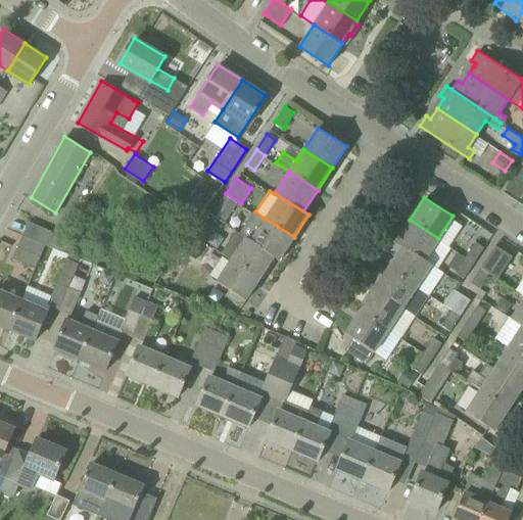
[(95,202),(93,205),(102,210),(104,207),(95,202)]
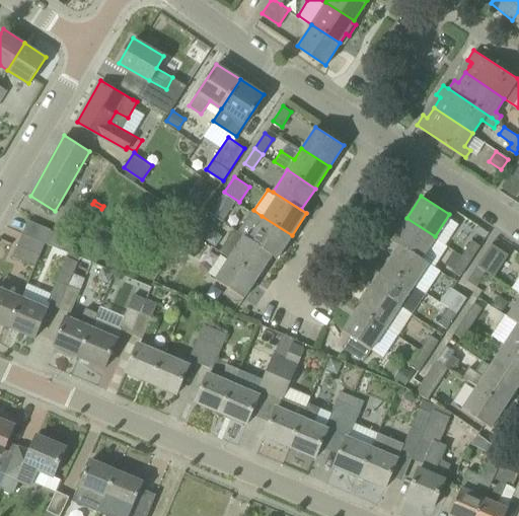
[(223,220),(226,215),(215,207),(211,212),(223,220)]
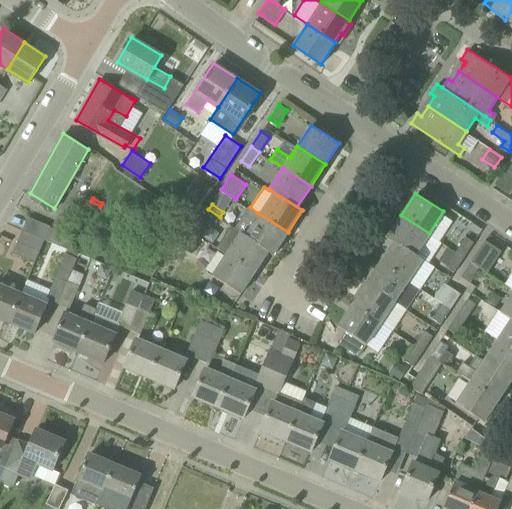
[(258,213),(244,234),(269,250),(274,253),(288,232),(258,213)]
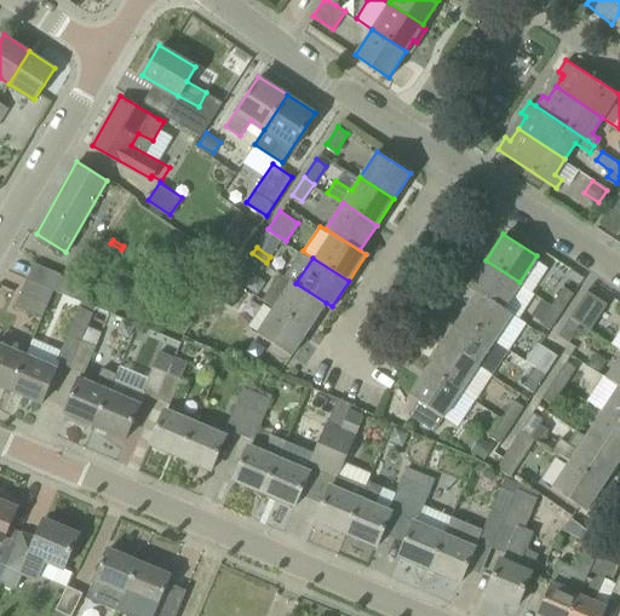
[(34,260),(28,275),(55,287),(61,272),(34,260)]
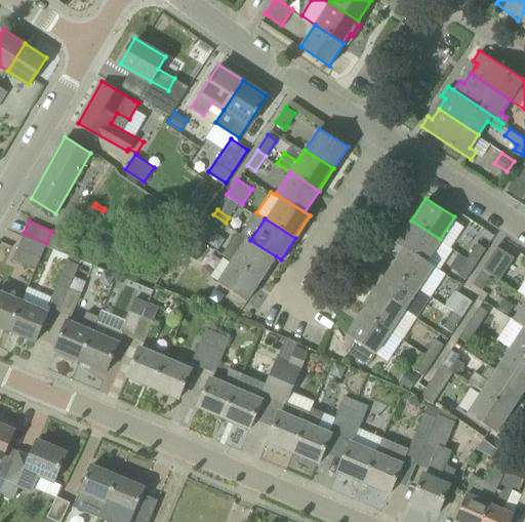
[(404,246),(426,261),(440,239),(411,221),(398,242),(404,246)]
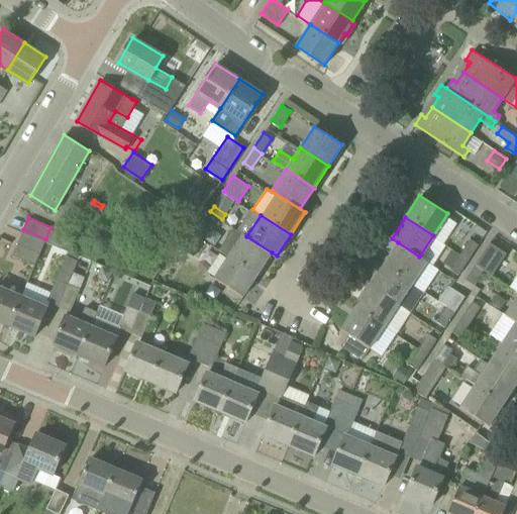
[(203,239),(213,224),(205,218),(195,234),(203,239)]
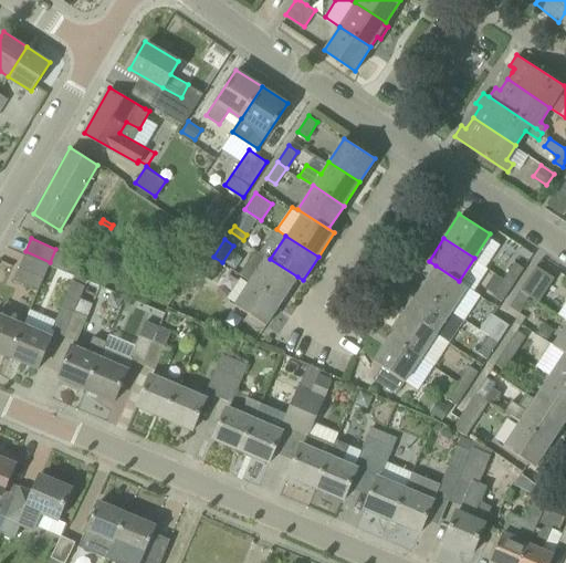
[(50,262),(49,263),(67,270),(71,262),(73,258),(55,249),(50,262)]
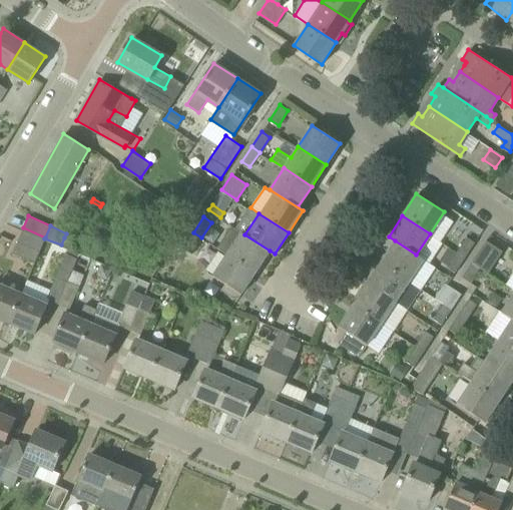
[(217,246),(227,253),(255,272),(270,250),(244,234),(236,228),(231,225),(217,246)]
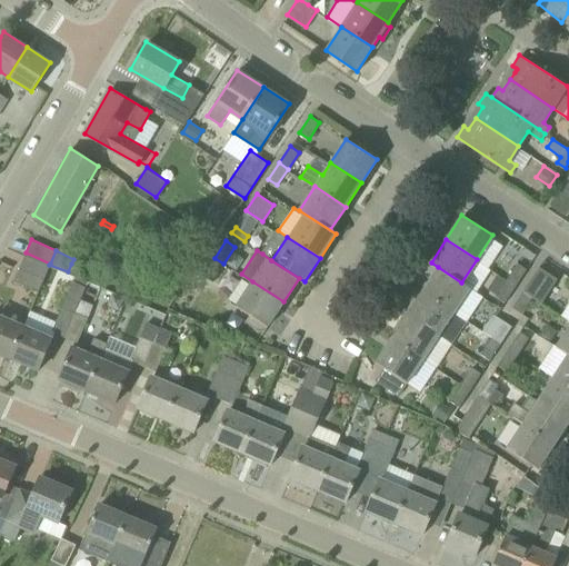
[(49,265),(50,264),(26,252),(13,280),(38,290),(49,265)]
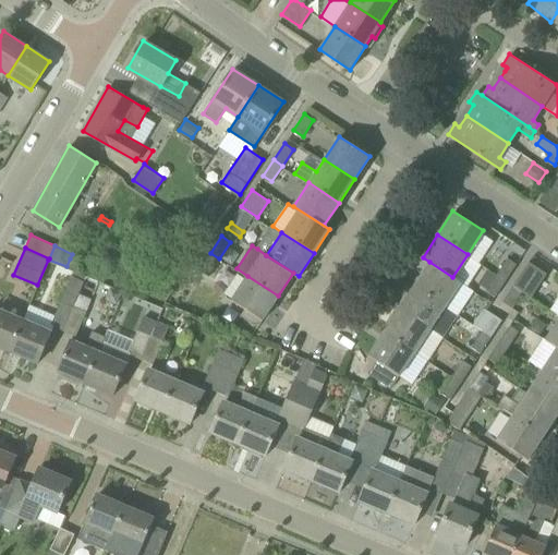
[(231,266),(219,258),(210,253),(199,268),(219,282),(231,266)]
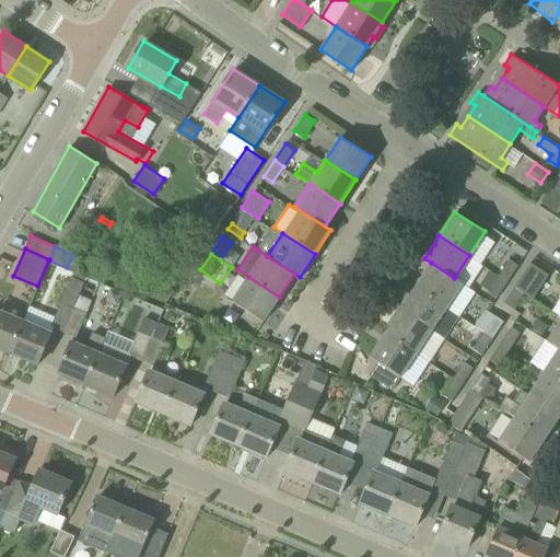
[(508,280),(515,267),(518,264),(509,257),(499,274),(508,280)]
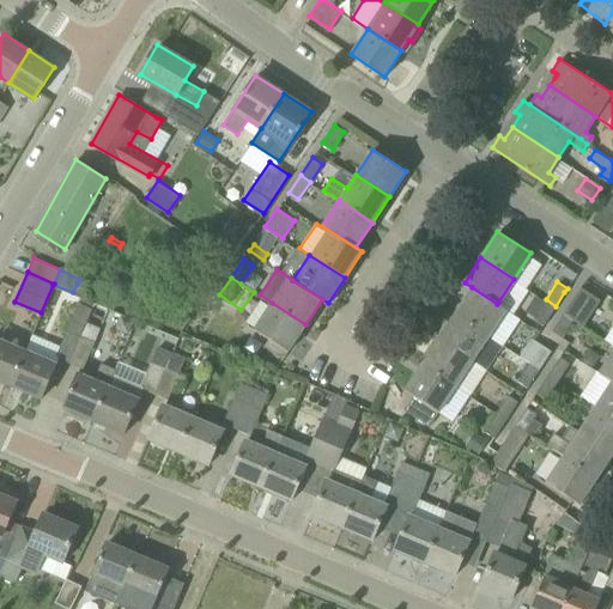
[(489,335),(505,309),(497,304),(472,287),(455,312),(489,335)]
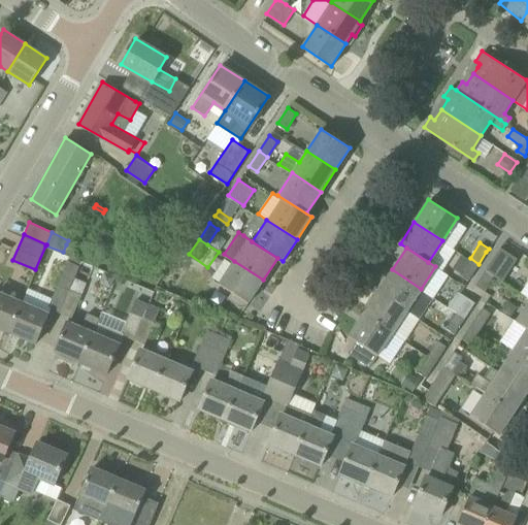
[(502,277),(515,258),(499,248),(486,268),(494,274),(495,273),(502,277)]
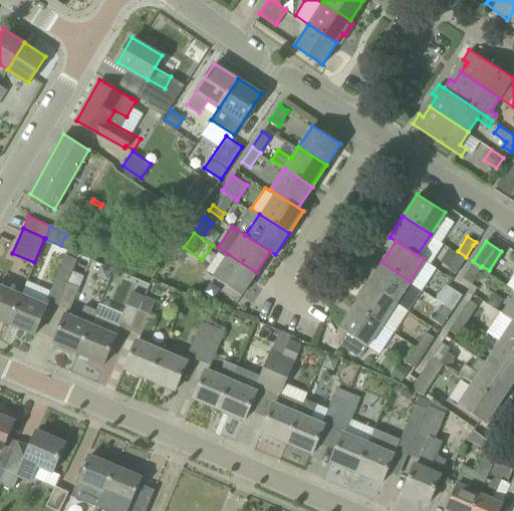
[(456,272),(466,257),(458,251),(448,266),(456,272)]
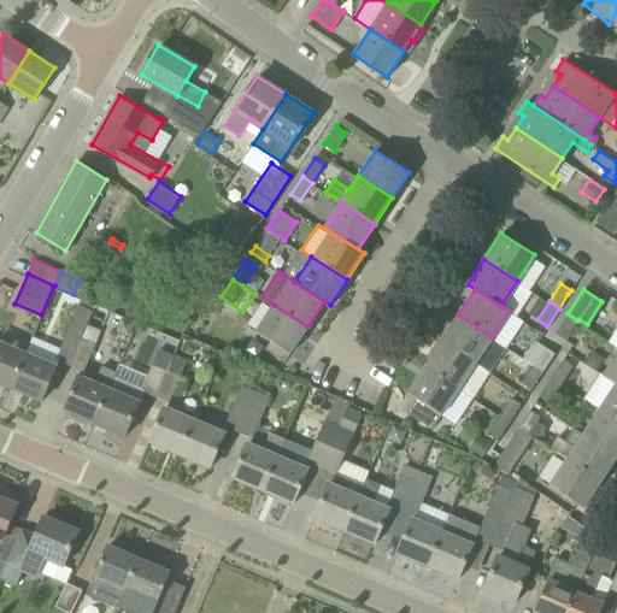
[(87,324),(93,308),(78,304),(57,357),(70,363),(87,324)]
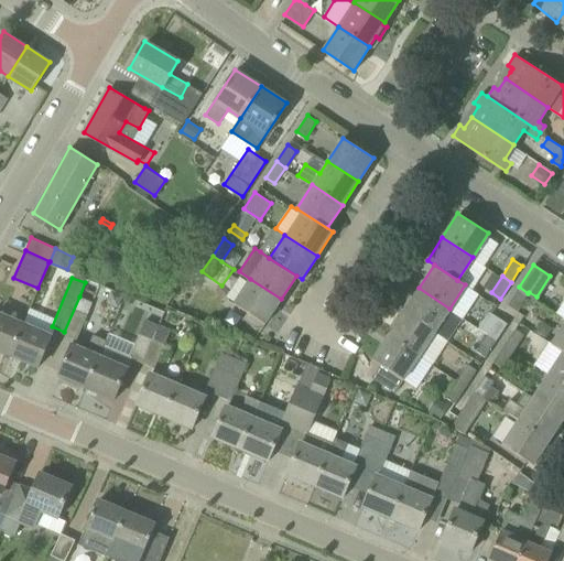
[(281,299),(250,279),(235,302),(266,323),(281,299)]
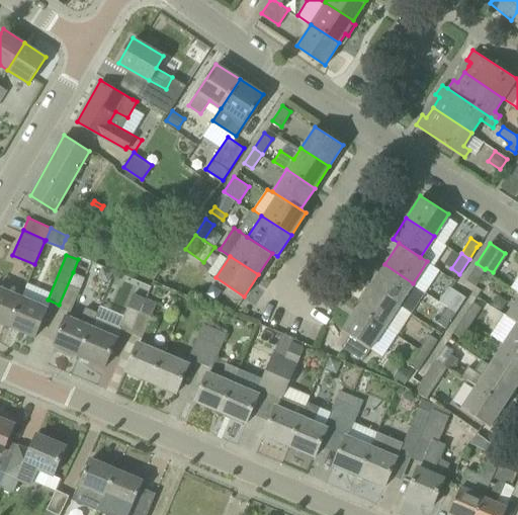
[(475,284),(485,269),(477,263),(466,278),(475,284)]
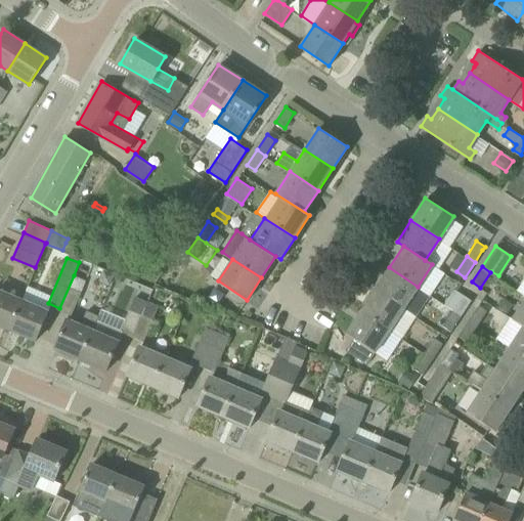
[(403,308),(418,287),(389,267),(376,289),(403,308)]
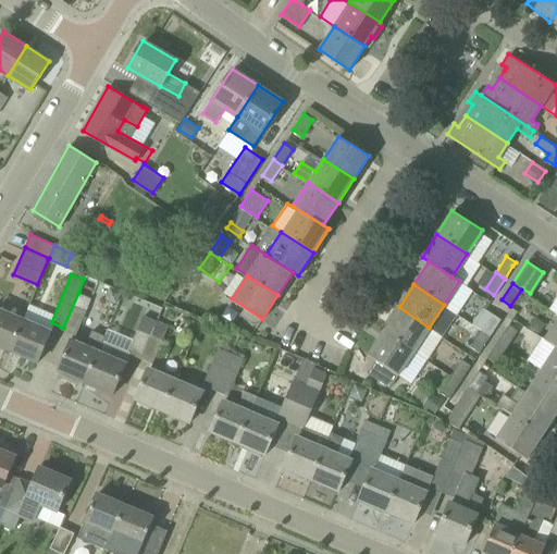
[(76,333),(91,298),(78,293),(63,328),(76,333)]
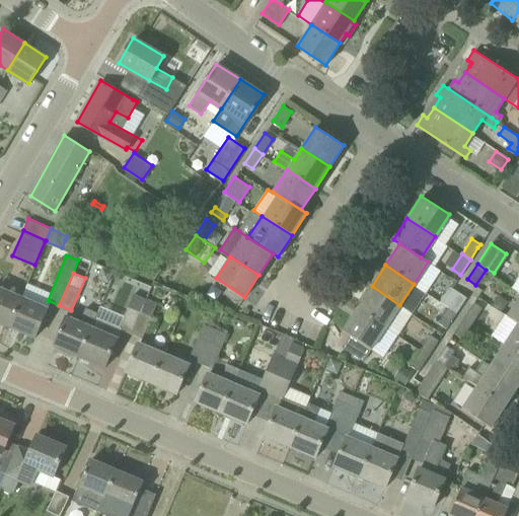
[(386,326),(399,305),(372,286),(358,307),(386,326)]
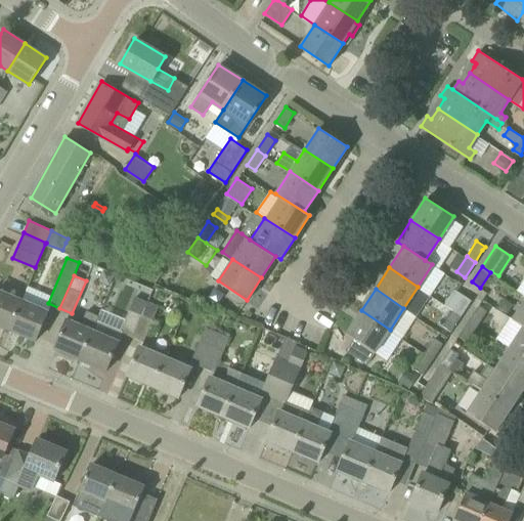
[(0,323),(9,329),(23,300),(0,290),(0,323)]
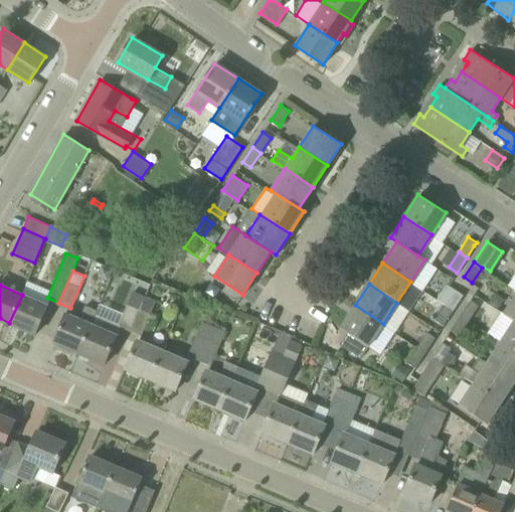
[(454,309),(464,294),(455,289),(445,304),(454,309)]
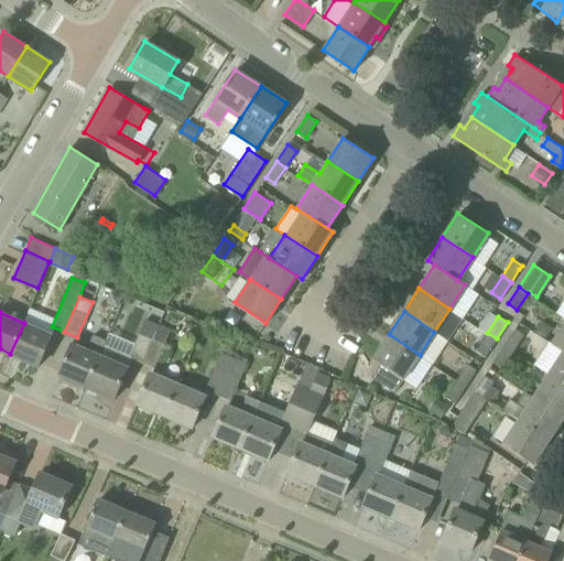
[(130,354),(105,344),(86,387),(115,398),(132,357),(142,362),(147,349),(158,323),(145,317),(130,354)]
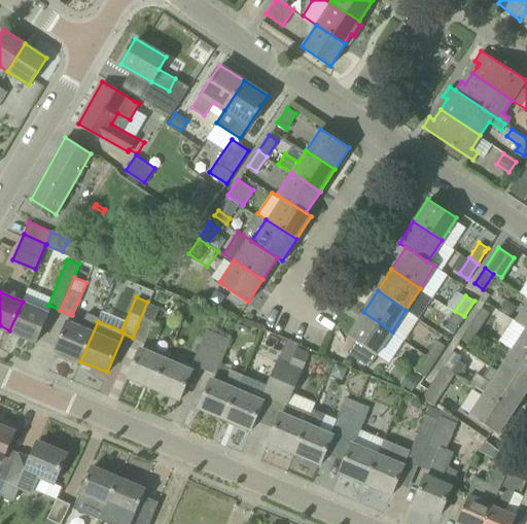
[(36,342),(44,321),(48,313),(23,302),(9,330),(36,342)]
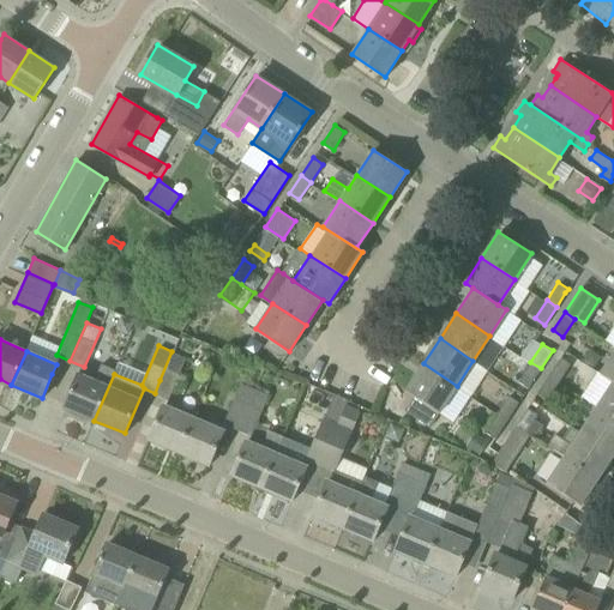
[(187,357),(172,351),(160,380),(155,393),(169,399),(187,357)]
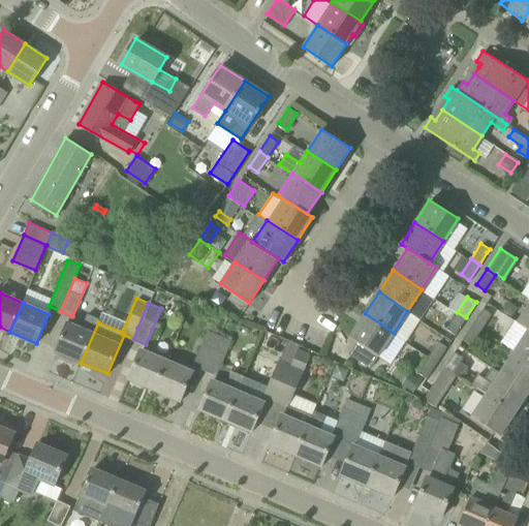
[(528,329),(528,303),(518,321),(528,329)]
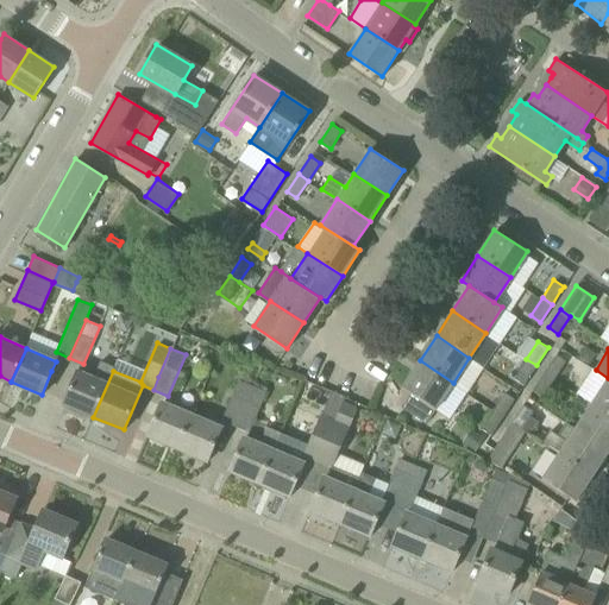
[(554,377),(566,360),(557,353),(545,371),(554,377)]
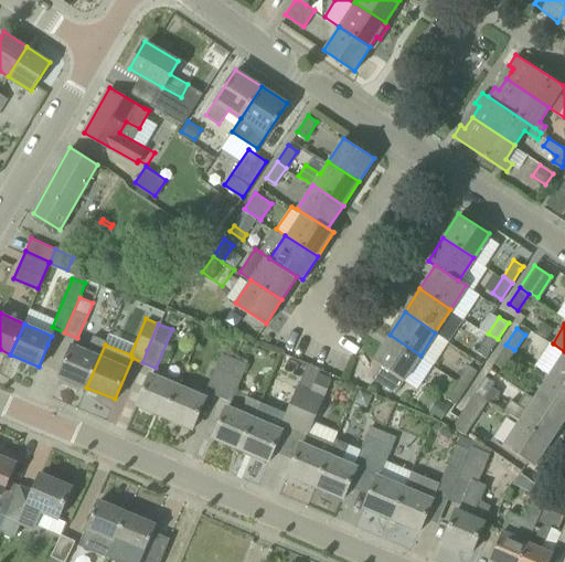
[(487,356),(498,339),(488,333),(477,350),(487,356)]
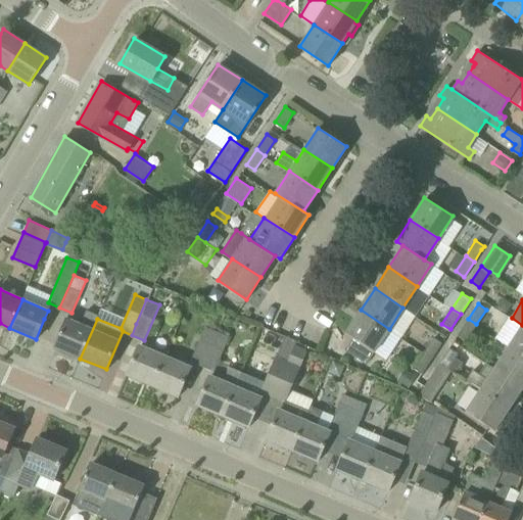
[(97,319),(99,315),(86,310),(80,324),(66,318),(54,347),(80,359),(97,319)]
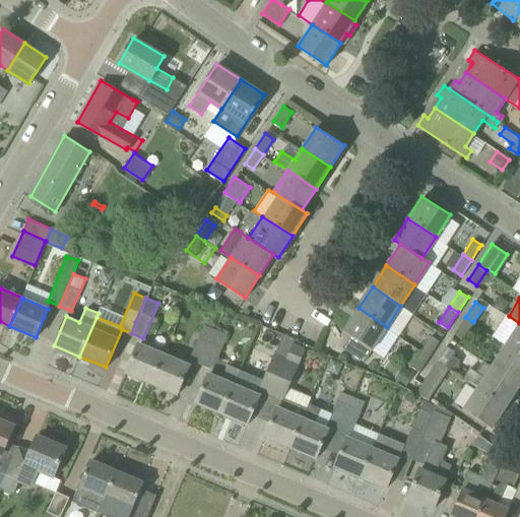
[(372,348),(387,327),(359,308),(344,330),(351,335),(343,347),(365,361),(372,348)]
